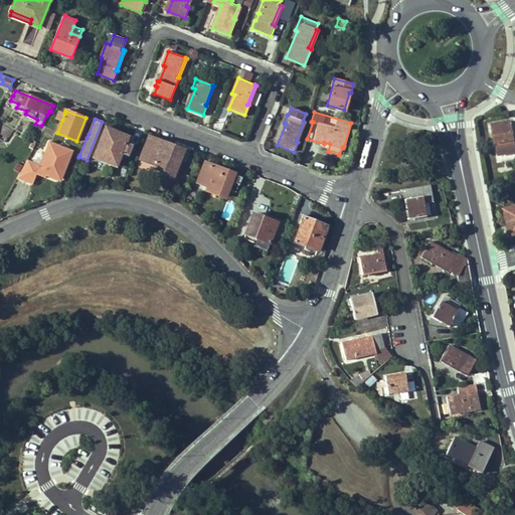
[(511,122),(492,125),(496,144),(514,141),(511,122)]
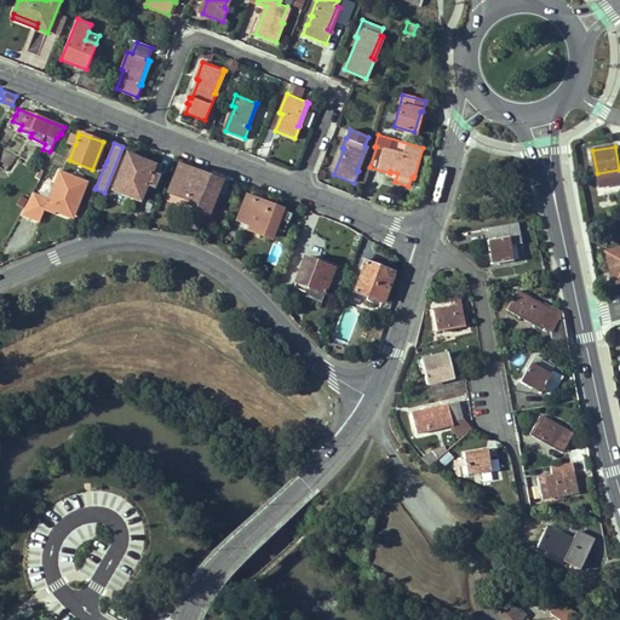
[(151,181),(159,166),(138,158),(137,161),(125,156),(112,188),(139,199),(145,184),(154,188),(156,183),(151,181)]
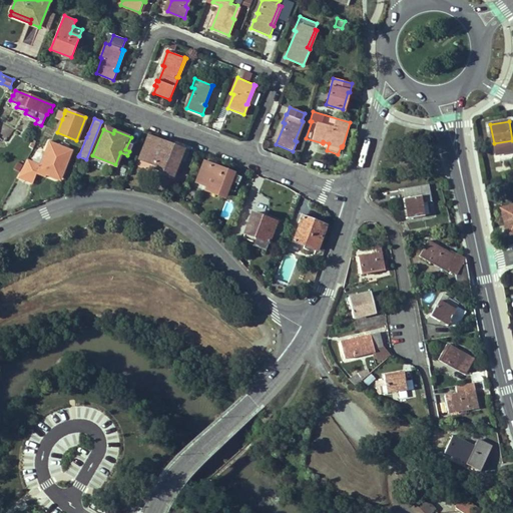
[(79,154),(86,137),(82,136),(75,152),(79,154)]
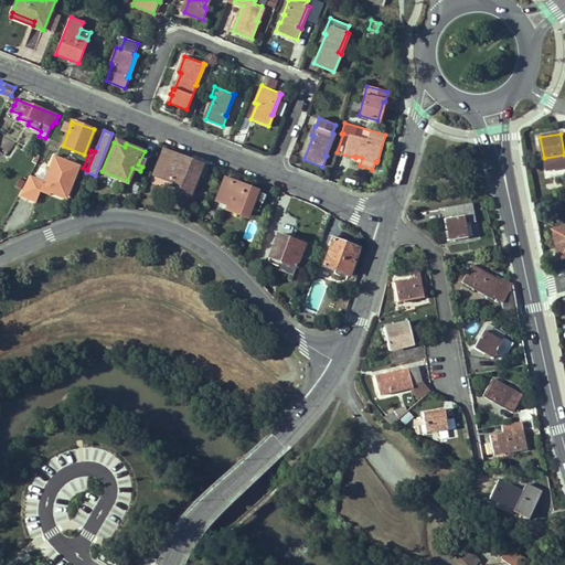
[(156,174),(161,177),(171,153),(166,151),(156,174)]
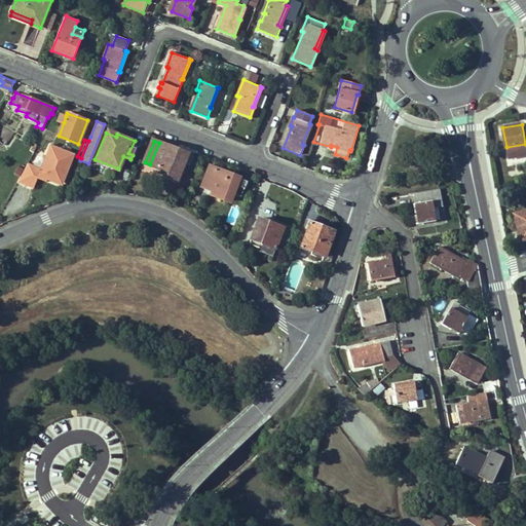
[(186,153),(159,143),(150,164),(159,167),(158,171),(177,178),(186,153)]
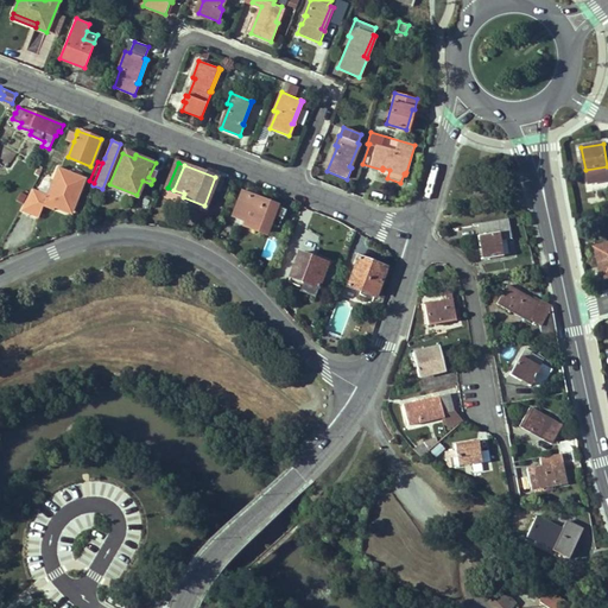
[(30,191),(19,211),(39,219),(42,208),(52,211),(55,208),(56,204),(73,210),(83,178),(55,169),(45,197),(30,191)]
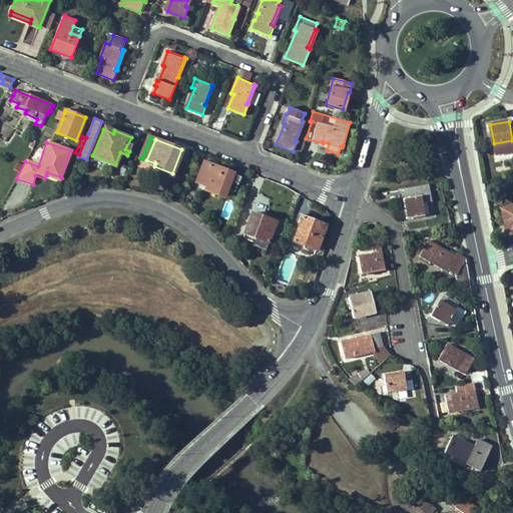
[(193,157),(188,155),(184,165),(189,166),(193,157)]
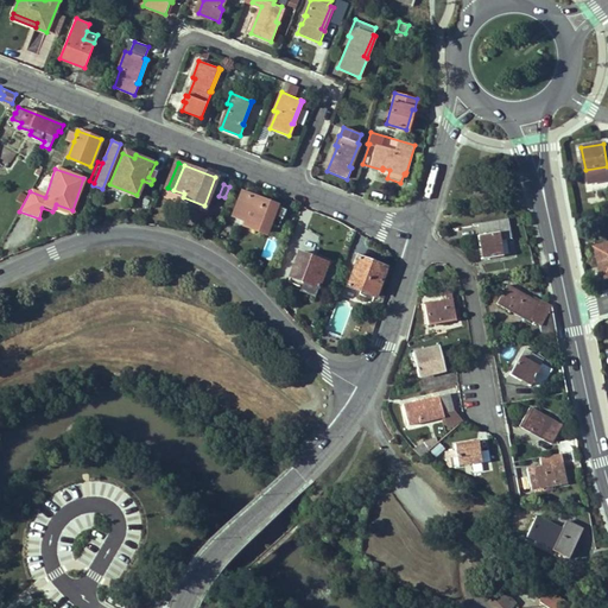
[(234,214),(246,219),(254,222),(252,227),(265,232),(268,222),(277,226),(285,208),(274,203),(274,206),(242,192),(234,214)]
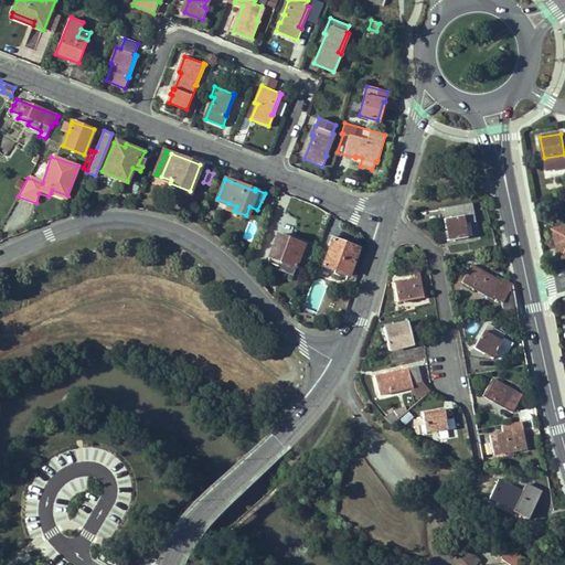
[(465,223),(475,221),(471,203),(444,208),(449,240),(467,237),(465,223)]
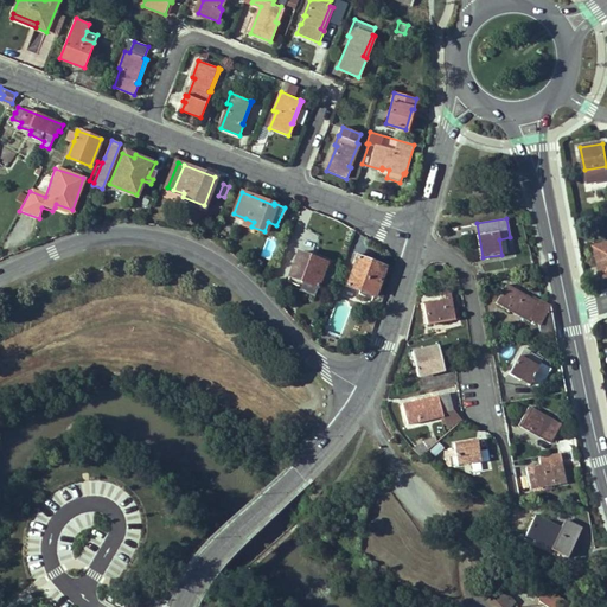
[(327,262),(299,251),(288,280),(291,281),(289,286),(314,295),(327,262)]
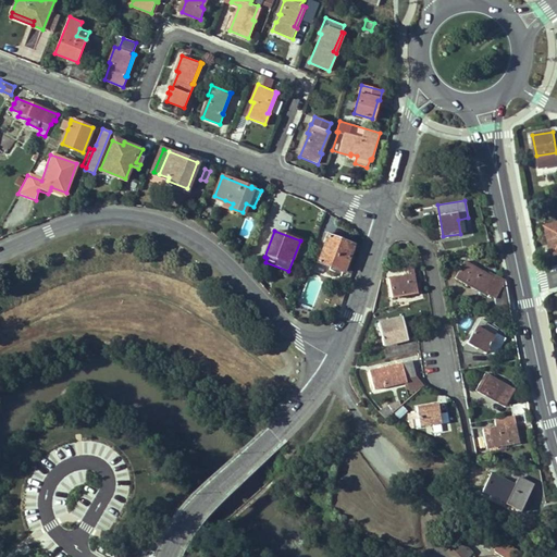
[(354,245),(329,235),(319,261),(343,271),(354,245)]
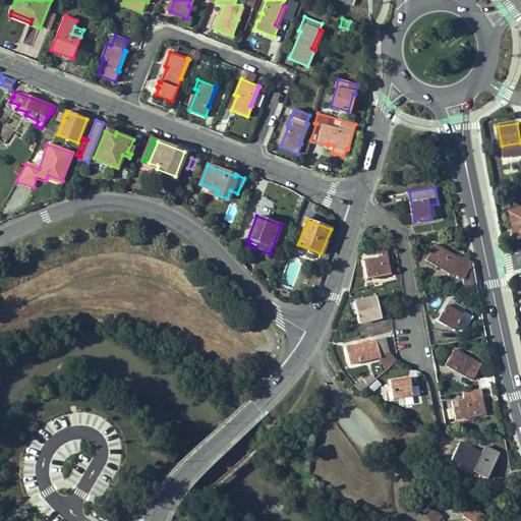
[(464,288),(472,287),(477,286),(473,263),(466,258),(464,257),(463,259),(436,243),(425,259),(437,266),(438,264),(462,278),(464,288)]
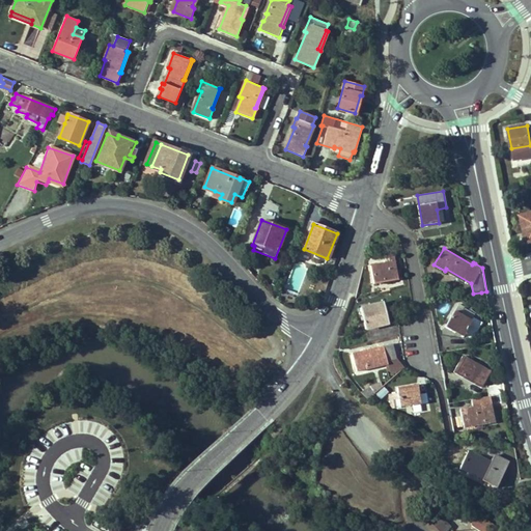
[(389,261),(371,266),(374,284),(398,280),(394,255),(388,255),(389,261)]
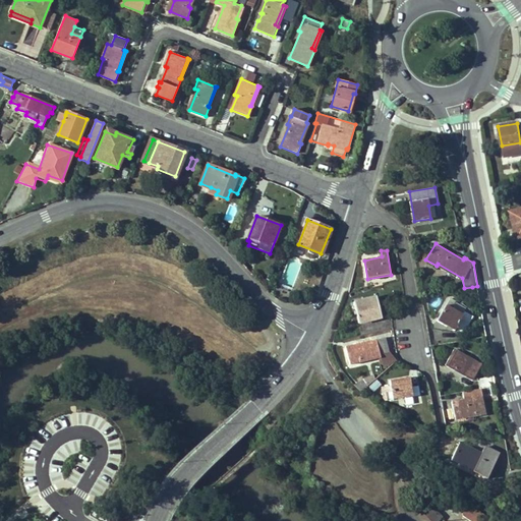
[(292,289),(304,259),(290,254),(279,284),(292,289)]
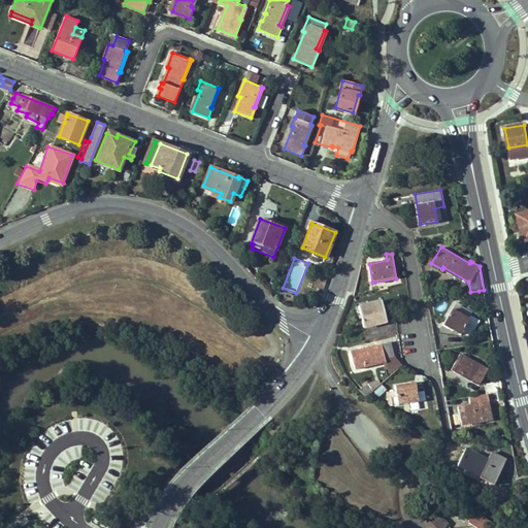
[(386,322),(382,301),(359,306),(361,315),(358,315),(360,328),(386,322)]
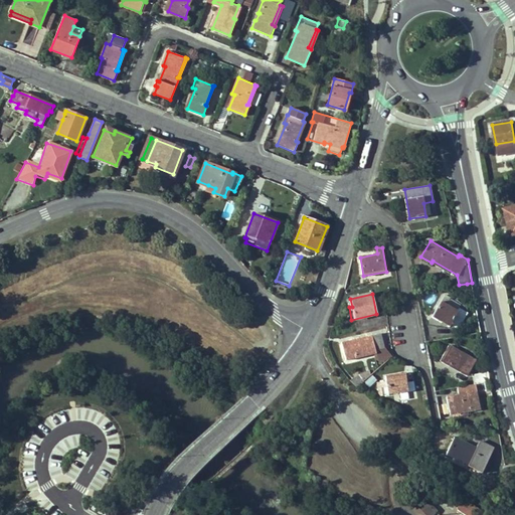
[(433,314),(451,324),(452,322),(460,327),(469,312),(460,307),(458,311),(447,304),(450,301),(451,298),(446,294),(442,302),(441,301),(433,314)]
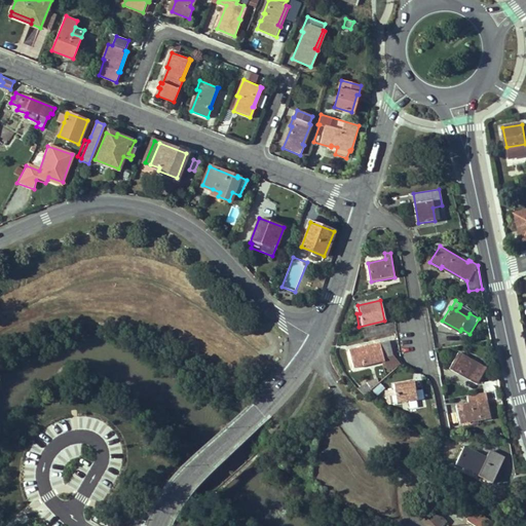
[(467,317),(470,313),(459,307),(456,310),(467,317)]
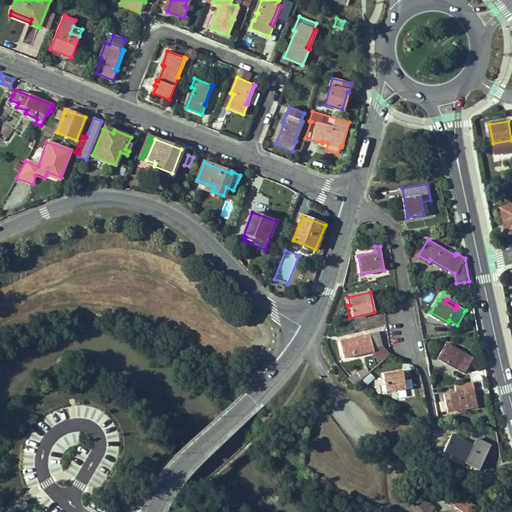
[(381,346),(379,332),(340,341),(343,357),(354,355),(354,353),(374,349),(373,347),(381,346)]
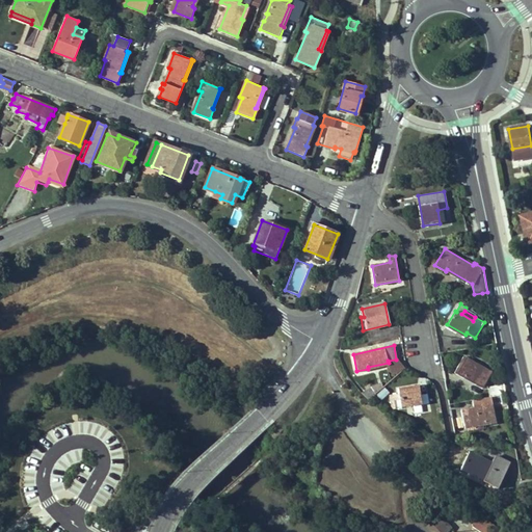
[(490,373),(463,357),(454,373),(463,379),(466,377),(483,387),(490,373)]
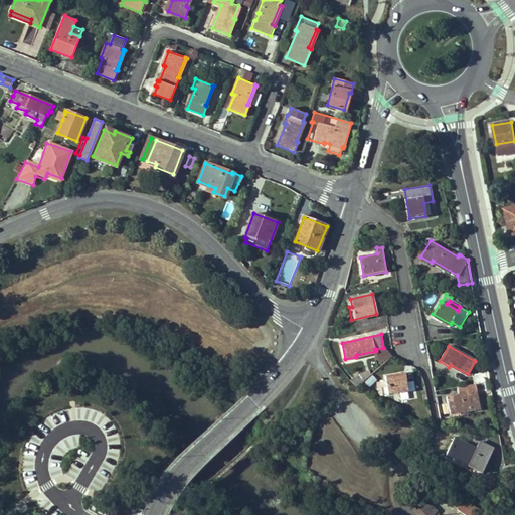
[(355,377),(359,383),(370,374),(369,370),(366,371),(360,374),(355,377)]
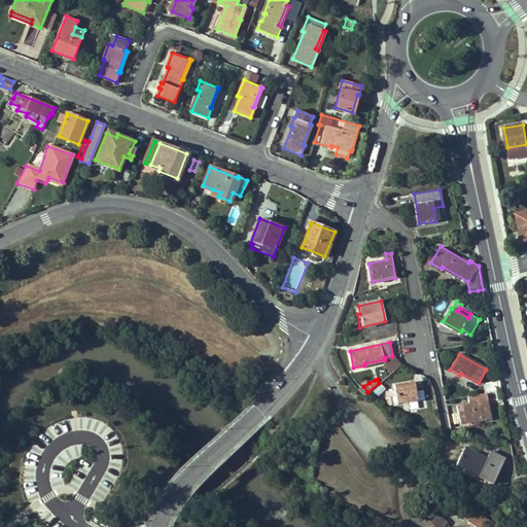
[(484,384),(486,393),(501,390),(499,382),(484,384)]
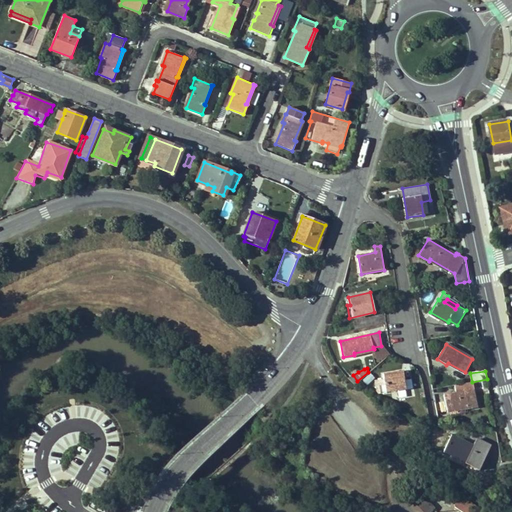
[(361,380),(365,386),(374,379),(369,373),(361,380)]
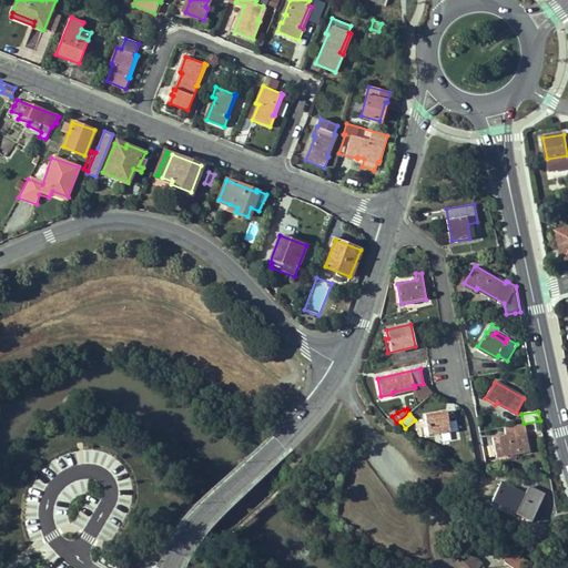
[(435,414),(425,415),(429,435),(438,434),(438,432),(449,429),(447,415),(435,417),(435,414)]
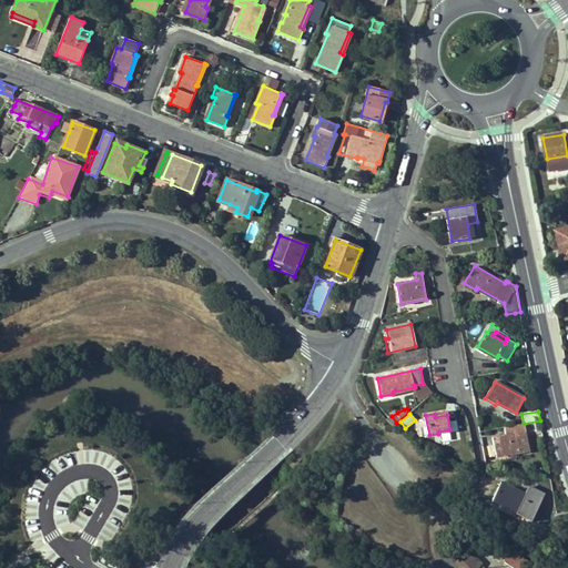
[(541,430),(540,421),(524,424),(525,433),(493,438),(496,455),(518,452),(518,454),(529,452),(526,433),(541,430)]
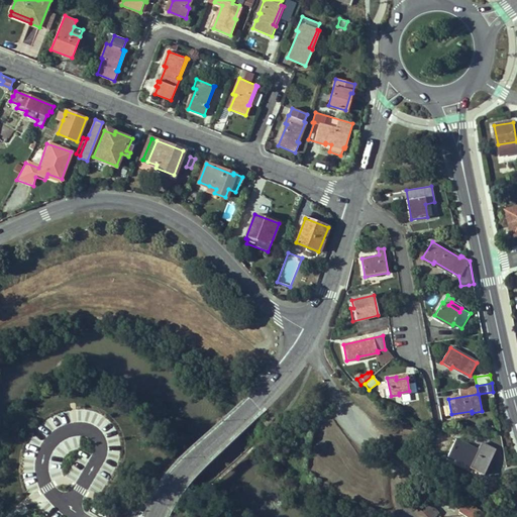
[(478,449),(456,438),(448,453),(476,468),(475,470),(483,475),(495,450),(482,443),(478,449)]
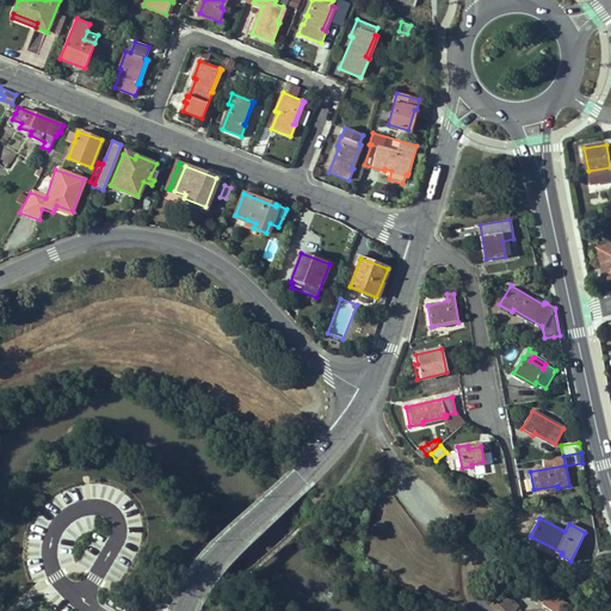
[(574,610),(542,587),(535,597),(543,603),(542,604),(551,610),(574,610)]
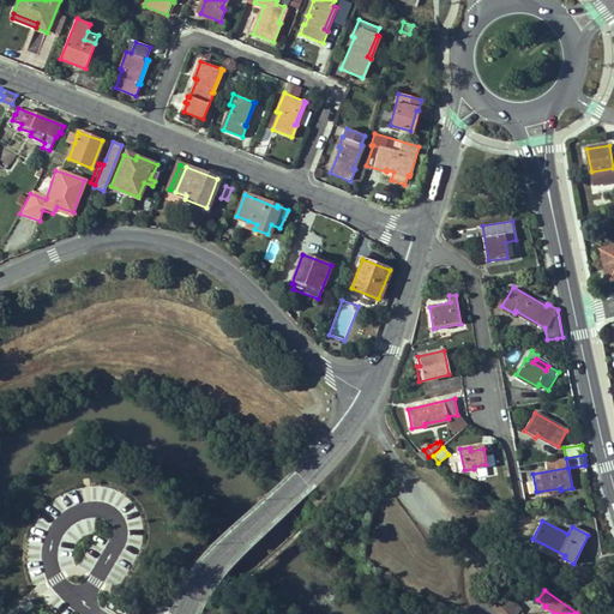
[(517,613),(522,609),(506,594),(499,602),(510,613),(517,613)]
